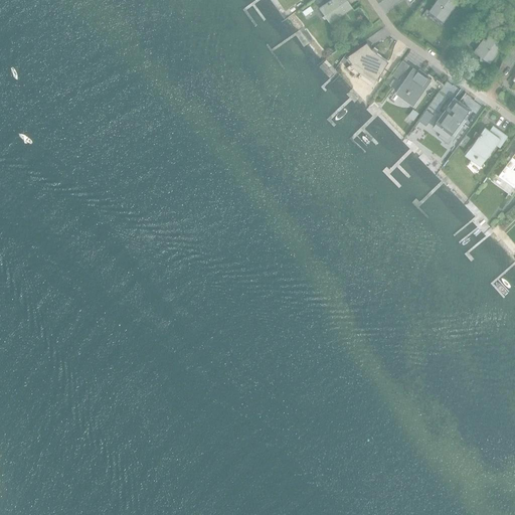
[(346,0),(330,0),(323,5),(333,19),(351,7),(346,0)]
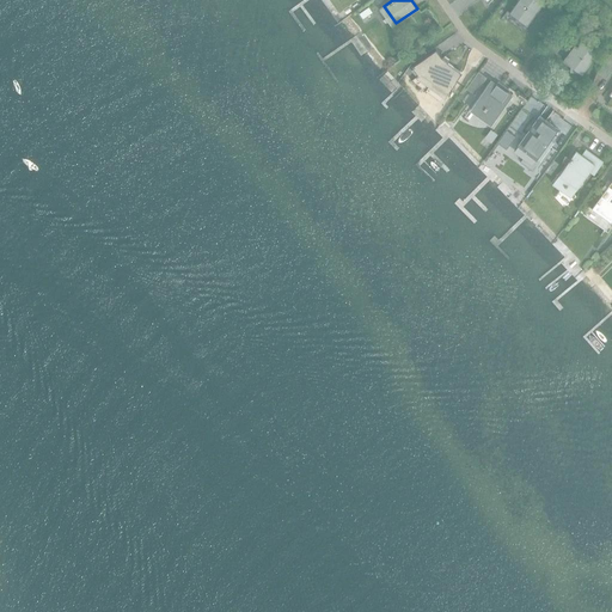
[(540,0),(516,0),(507,13),(524,26),(543,1),(540,0)]
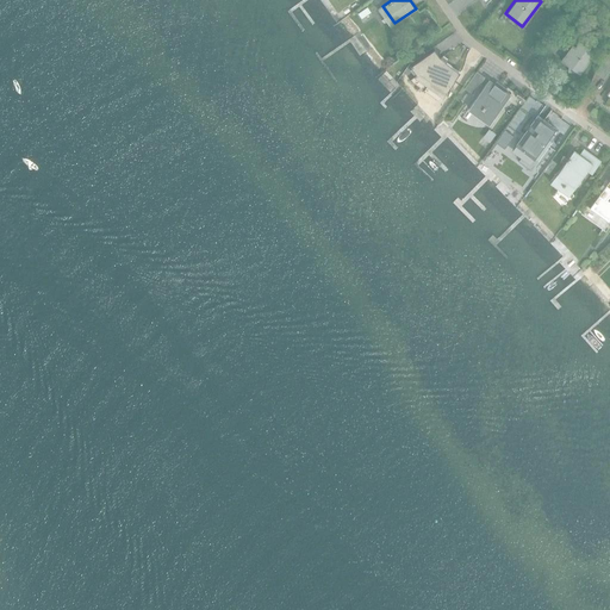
[(574,48),(571,45),(561,60),(578,73),(598,45),(584,35),(574,48)]
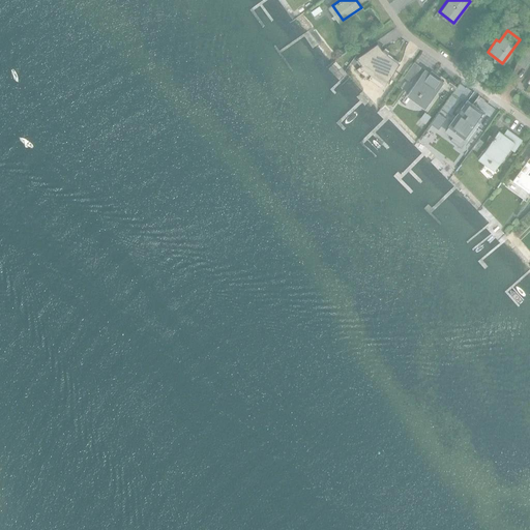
[(382,51),(377,42),(356,57),(362,65),(364,63),(387,80),(400,63),(382,51)]
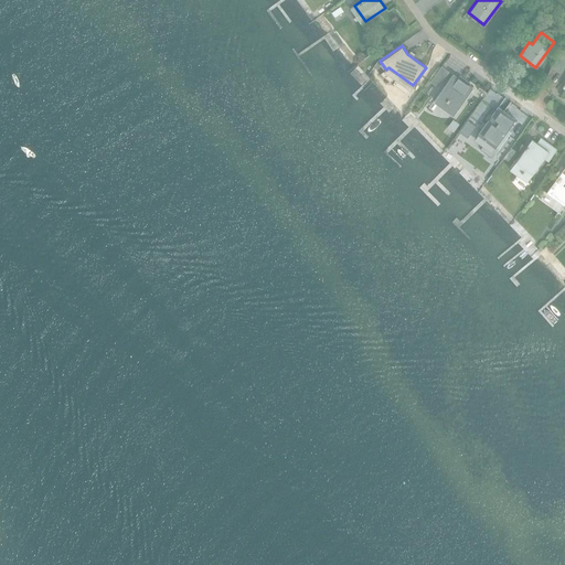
[(564,62),(564,50),(564,49),(551,67),(558,73),(564,62)]
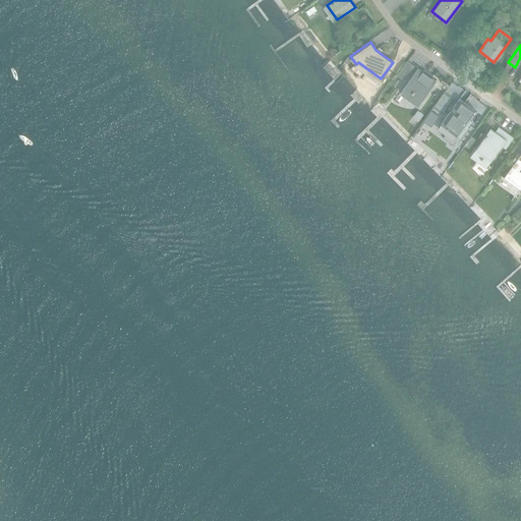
[(406,61),(396,74),(398,75),(403,80),(409,71),(410,72),(412,74),(398,94),(417,107),(435,81),(432,79),(417,69),(416,68),(415,70),(412,67),(413,66),(406,61)]
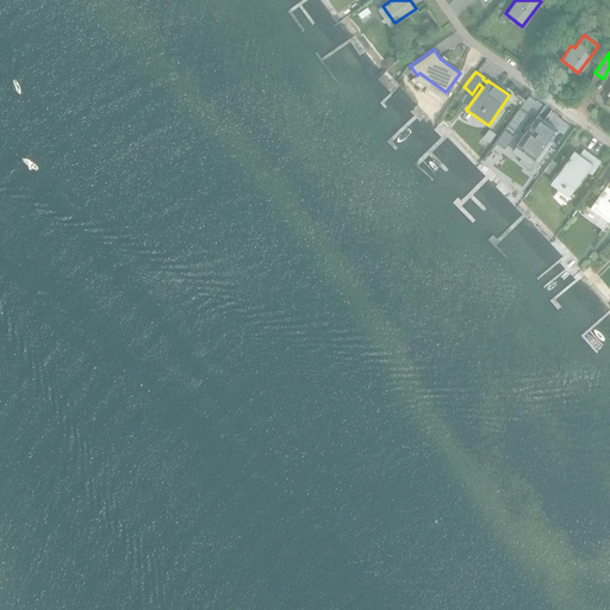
[(533,159),(536,154),(554,129),(536,116),(515,145),(533,159)]
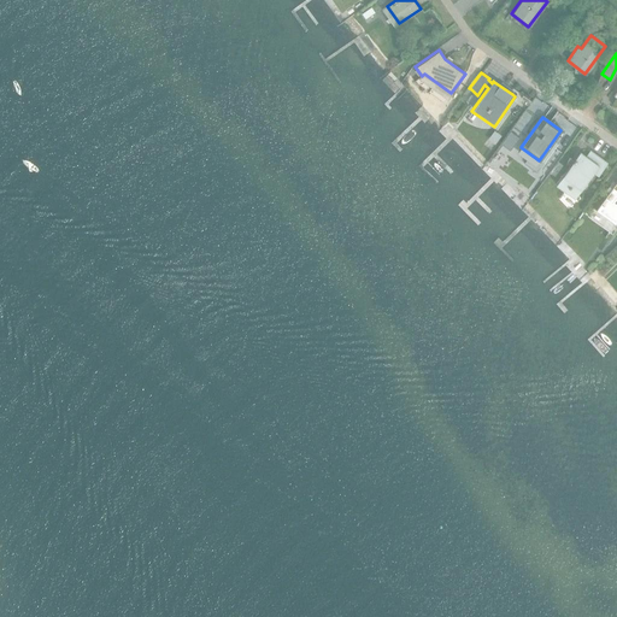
[(593,172),(598,176),(607,163),(589,151),(586,156),(580,152),(574,160),(569,158),(565,164),(570,165),(556,184),(574,198),(593,172)]
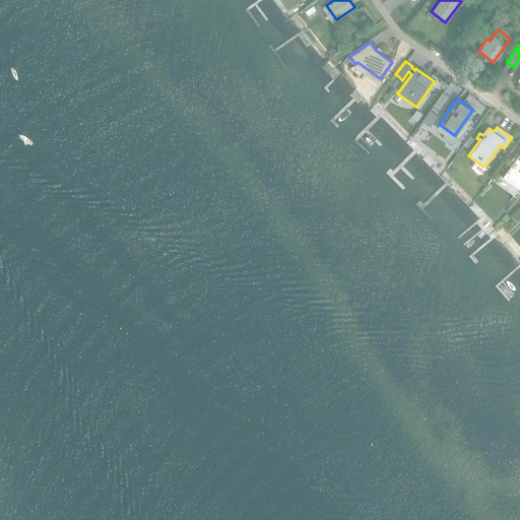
[(519,152),(499,183),(492,178),(488,184),(489,184),(492,180),(499,185),(503,178),(517,189),(510,200),(511,200),(519,187),(519,152)]
